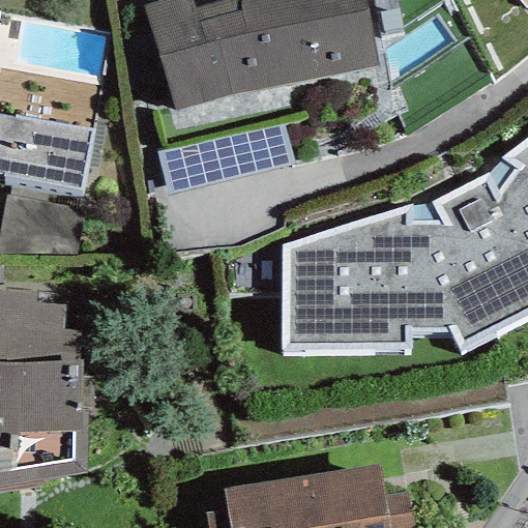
[(166,0),(145,6),(176,109),(230,94),(380,64),(365,0),(220,0),(197,7),(195,0),(166,0)]
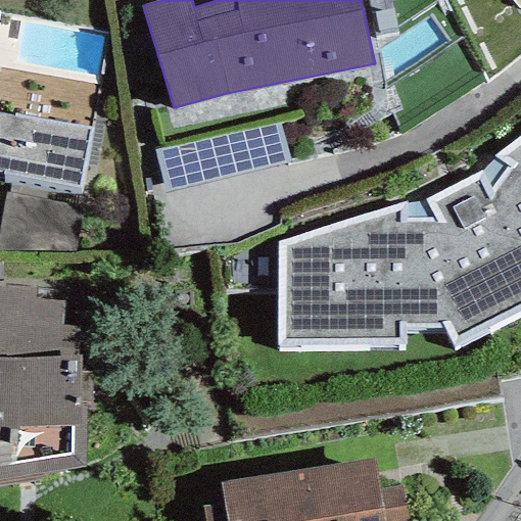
[(510,0),(517,9),(520,6),(520,0),(510,0)]
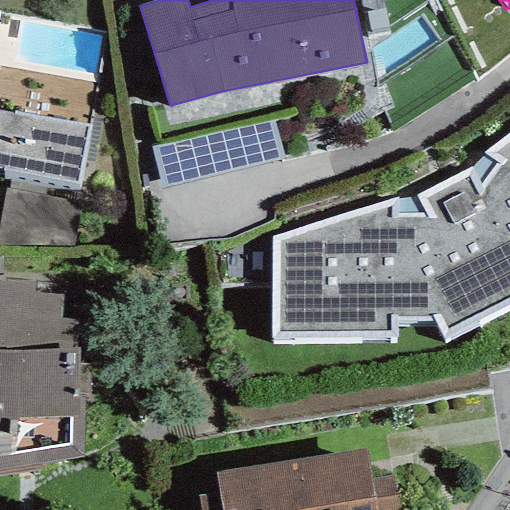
[(89,124),(0,107),(0,169),(78,183),(89,124)]
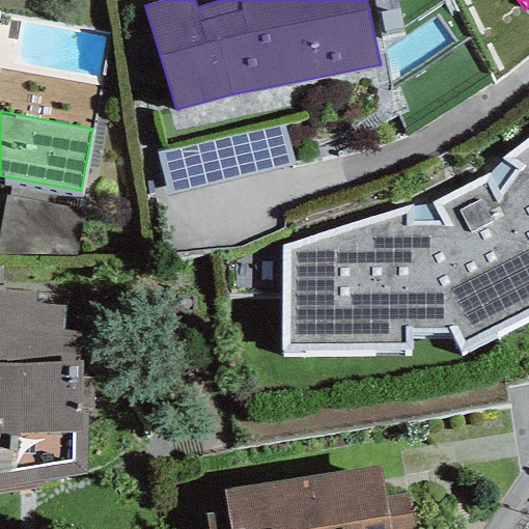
[(287,121),(159,150),(168,192),(297,162),(287,121)]
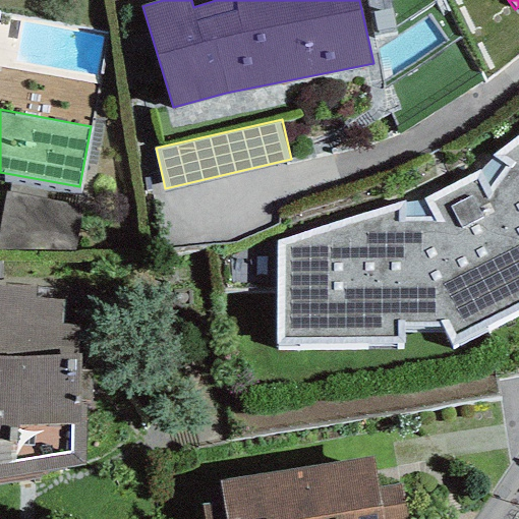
[(518,134),(465,176),(448,185),(277,239),(279,344),(407,342),(406,322),(443,322),(454,344),(518,310),(518,134)]
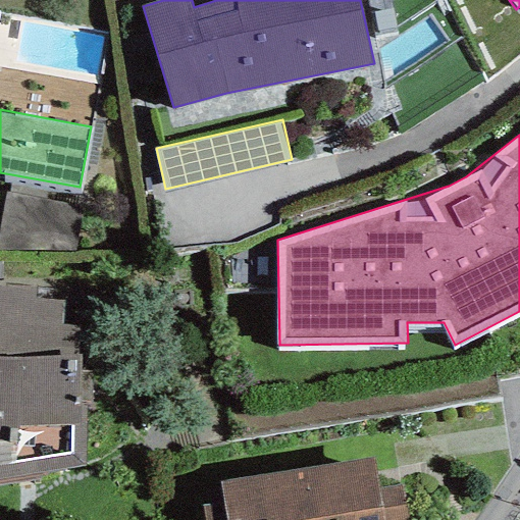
[(82,207),(7,193),(0,229),(0,251),(74,252),(82,207)]
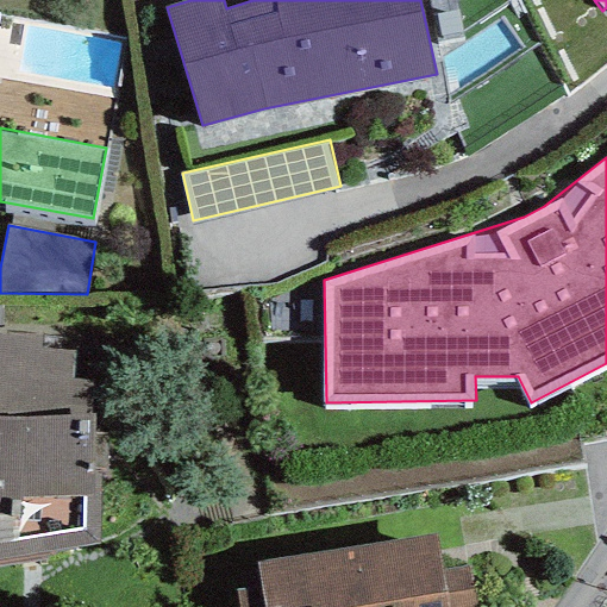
[(43,332),(0,332),(0,558),(98,545),(104,474),(93,474),(97,379),(75,377),(79,346),(44,345),(43,332)]
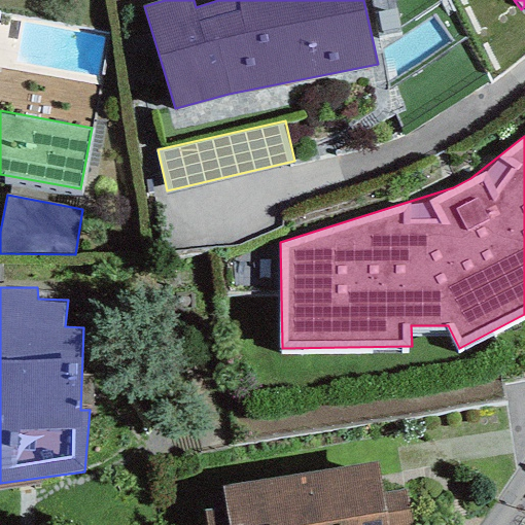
[(378,459),(221,485),(224,505),(205,509),(207,524),(412,524),(407,487),(383,491),(378,459)]
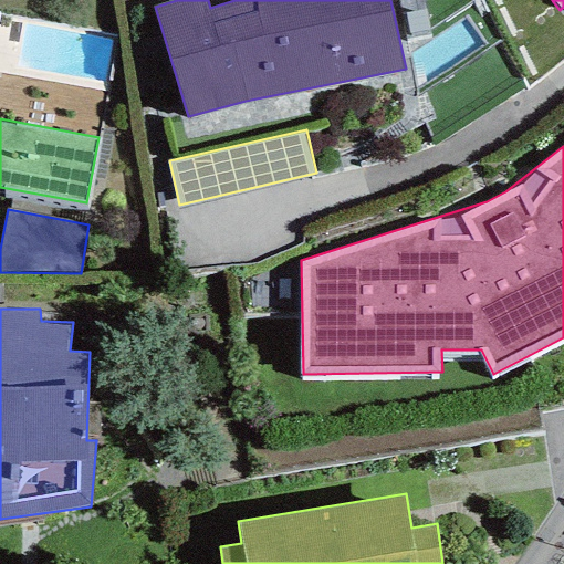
All buildings are outlined.
